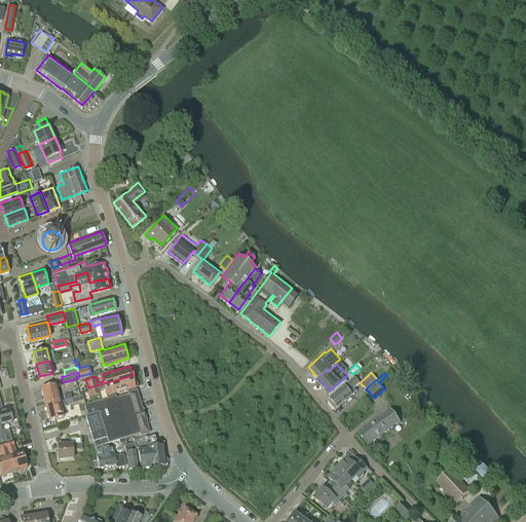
[(353,374),(330,395),(338,404),(357,388),(353,385),(359,380),(353,374)]
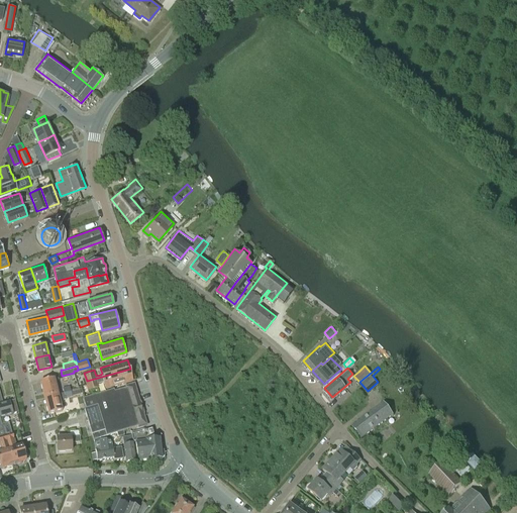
[(97,381),(104,380),(105,386),(132,378),(130,369),(87,381),(89,388),(98,385),(97,381)]
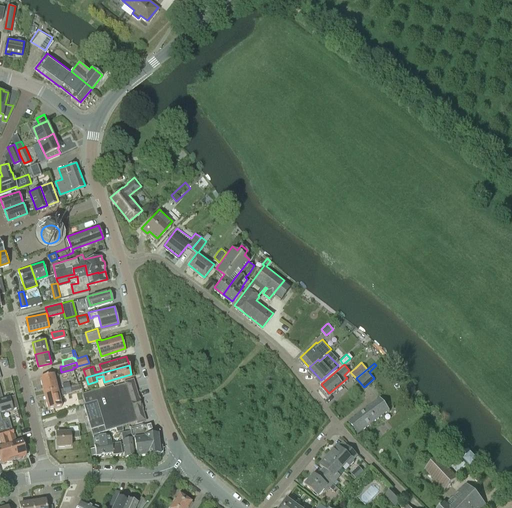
[(40,374),(44,391),(58,387),(54,371),(40,374)]
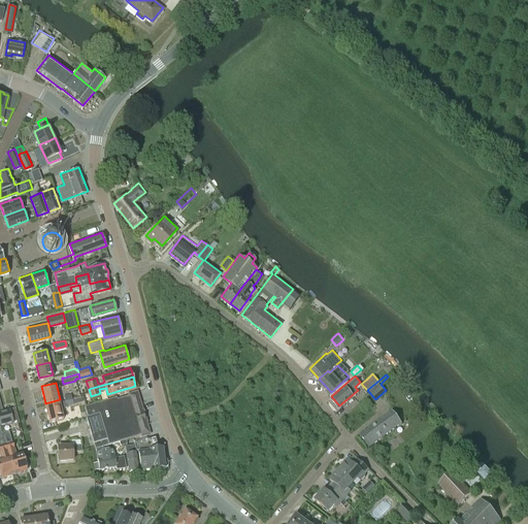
[(136,390),(118,396),(117,394),(85,403),(88,413),(98,411),(107,441),(120,438),(121,443),(127,440),(127,436),(149,430),(136,390)]
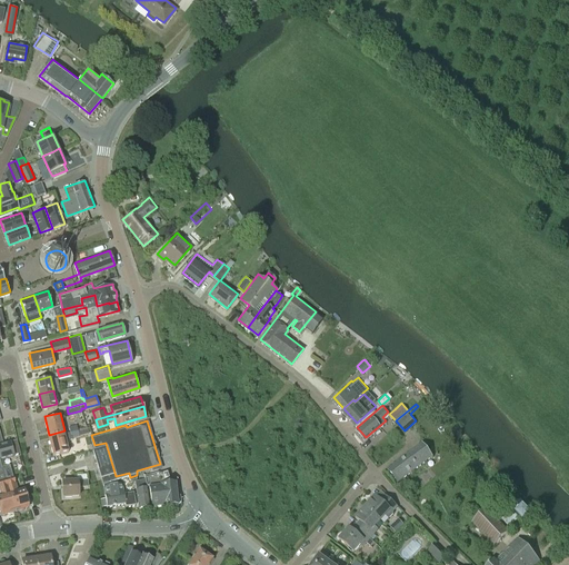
[(65,432),(65,430),(49,435),(53,453),(68,448),(66,438),(72,436),(71,429),(65,432)]
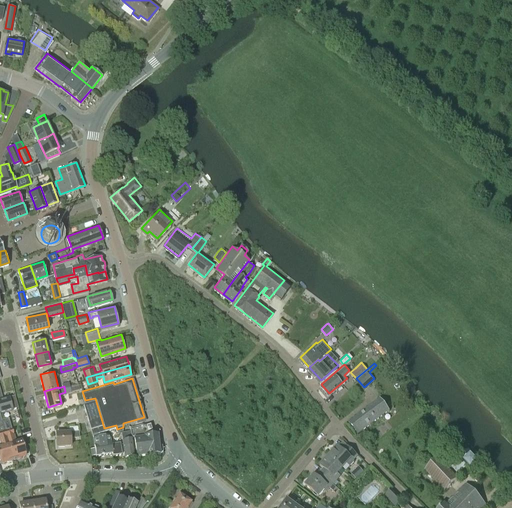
[(0,396),(0,409),(18,405),(15,396),(14,393),(2,396),(0,396)]
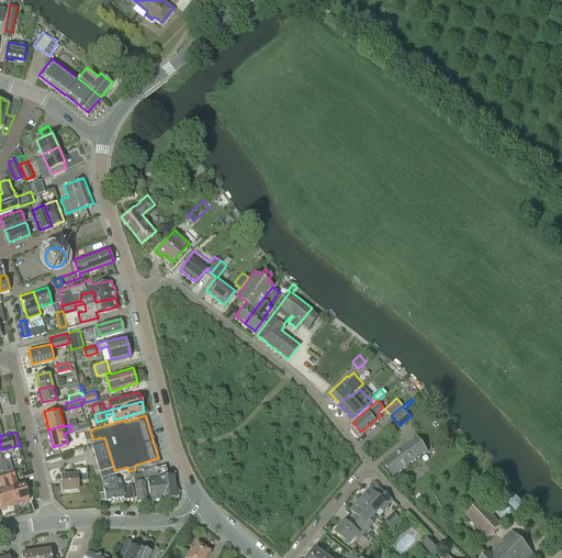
[(427,446),(417,434),(383,460),(393,472),(427,446)]
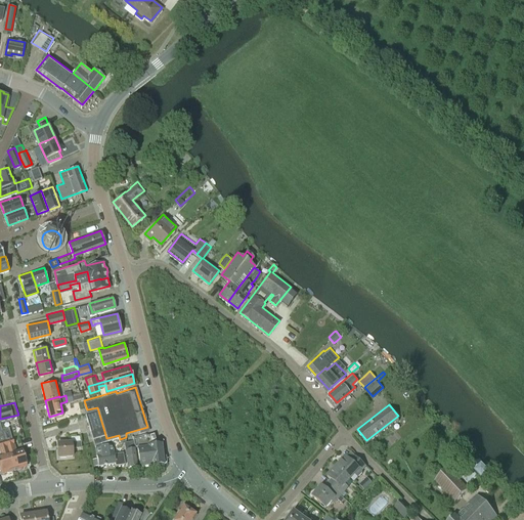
[(97,407),(87,409),(85,410),(95,442),(106,438),(97,407)]
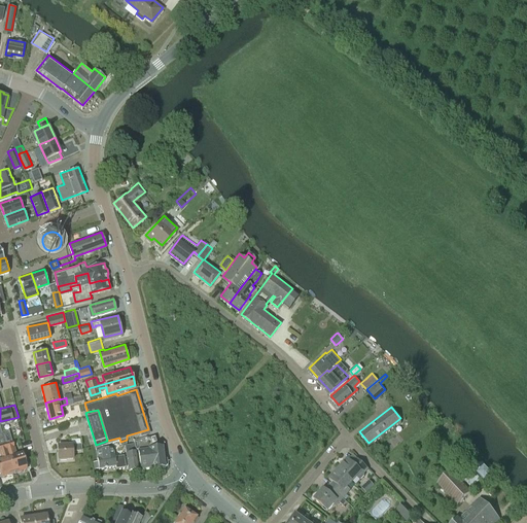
[(8,453),(6,448),(4,441),(3,434),(0,425),(0,452),(1,455),(0,455),(0,472),(0,474),(6,472),(8,474),(11,473),(12,469),(13,469),(8,453)]
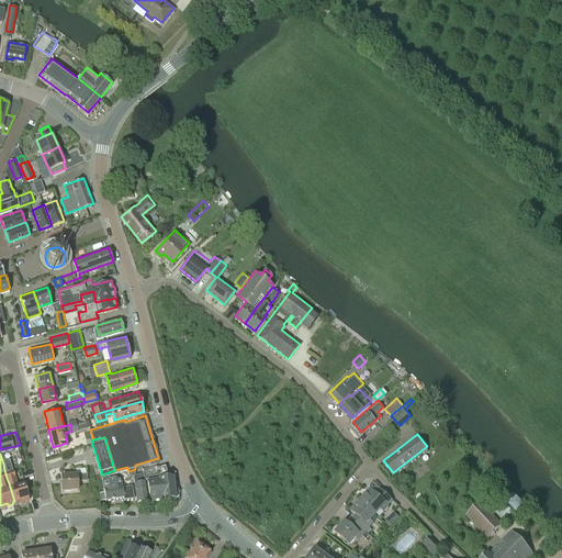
[(11,461),(3,464),(4,470),(7,478),(14,475),(11,461)]
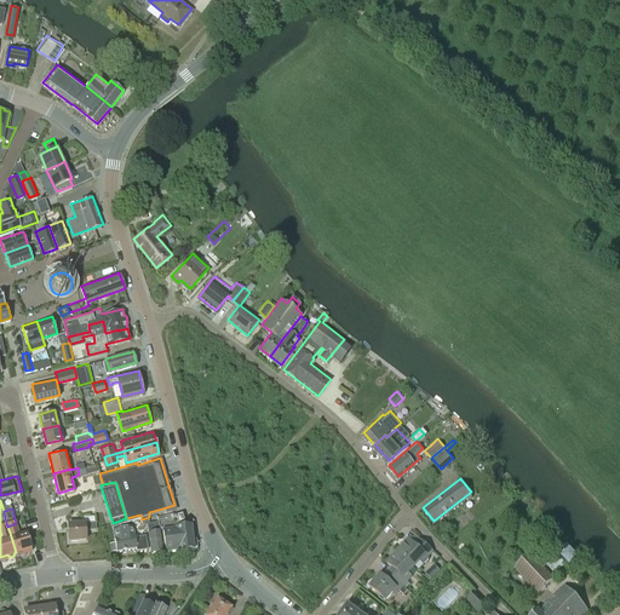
[(160,518),(161,526),(162,526),(166,551),(193,547),(194,547),(196,544),(197,544),(196,538),(193,535),(191,524),(190,524),(185,526),(182,512),(171,515),(171,511),(170,512),(159,516),(159,518),(160,518)]
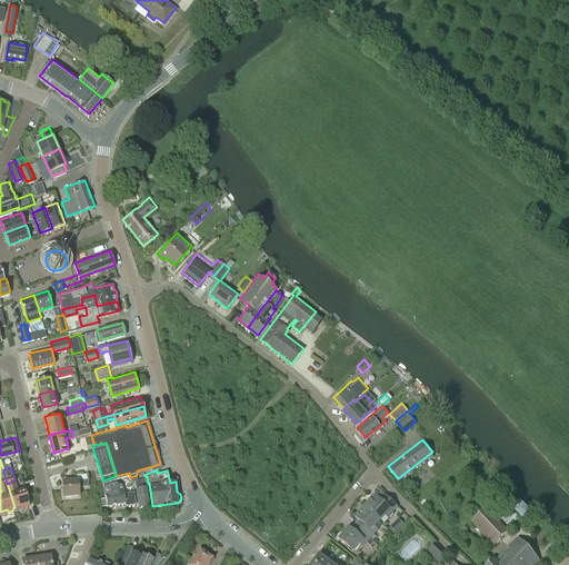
[(63,494),(79,493),(79,483),(88,483),(88,477),(78,477),(78,475),(69,476),(69,478),(62,479),(63,494)]
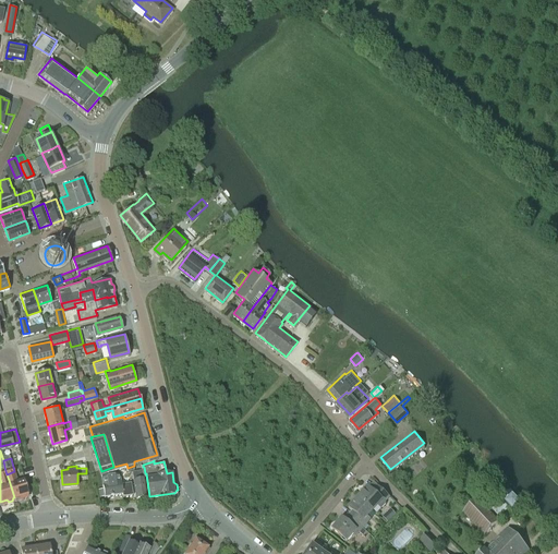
[(147,494),(145,473),(144,467),(143,467),(142,468),(133,469),(136,496),(147,494)]
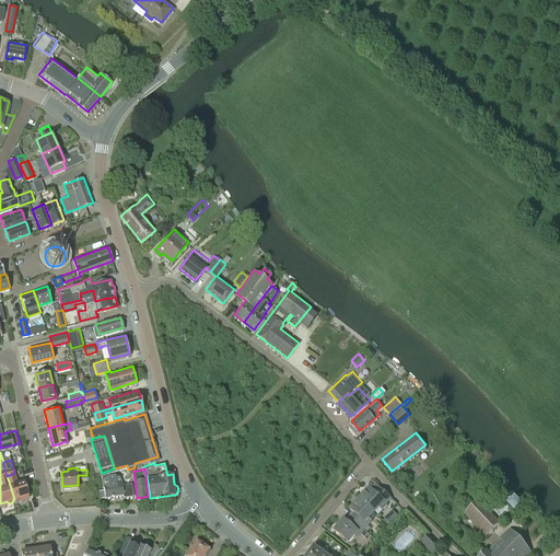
[(101,495),(105,495),(105,496),(124,493),(124,495),(125,496),(133,494),(131,482),(121,484),(120,474),(108,475),(107,473),(102,474),(104,484),(104,487),(100,488),(101,495)]
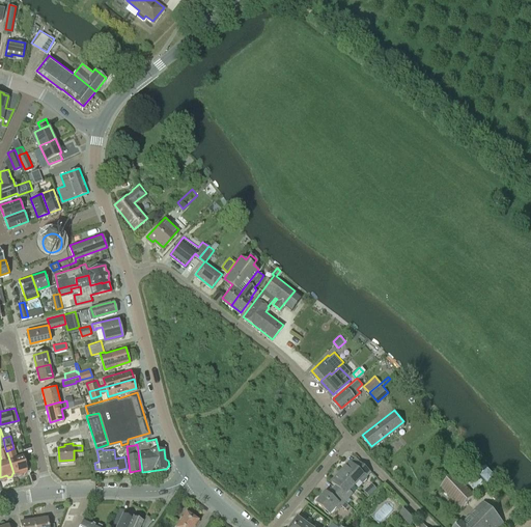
[(21,452),(8,456),(14,473),(16,475),(19,474),(20,471),(26,470),(21,452)]
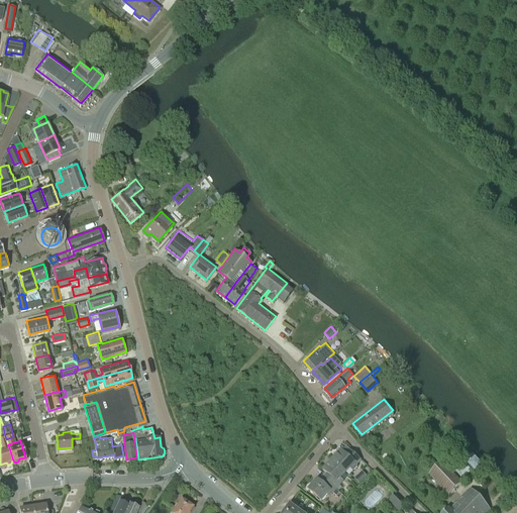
[(332,455),(346,469),(350,465),(352,467),(362,457),(349,446),(344,451),(340,447),(332,455)]
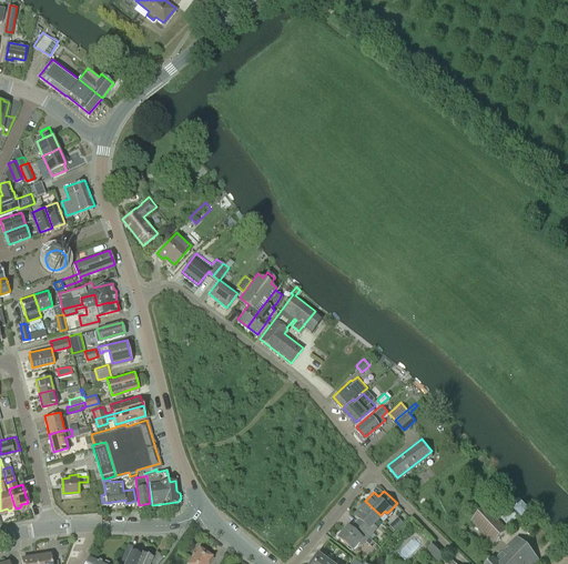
[(520,500),(523,499),(519,494),(499,513),(508,523),(518,514),(521,517),(530,510),(520,500)]
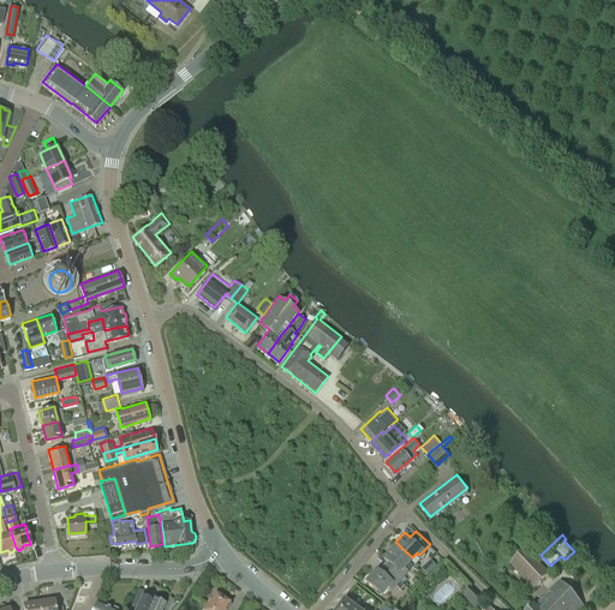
[(408,568),(405,564),(412,557),(395,542),(384,554),(389,558),(384,563),(401,578),(400,579),(402,580),(407,575),(405,574),(408,568)]
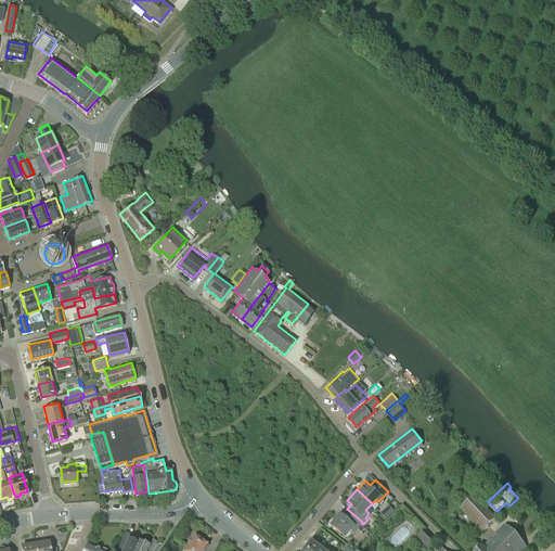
[(495,516),(475,494),(461,508),(481,529),(495,516)]
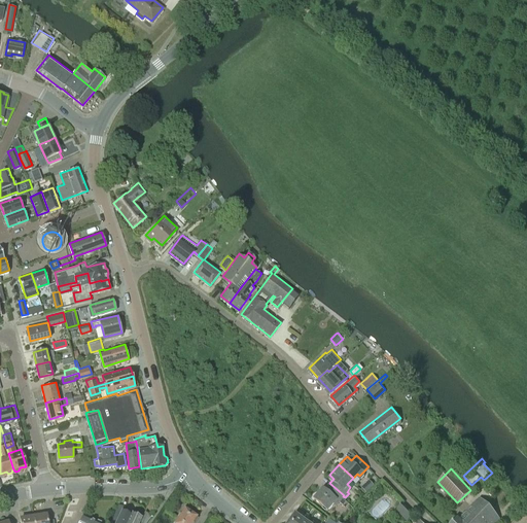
[(337,504),(343,496),(344,495),(329,483),(325,487),(324,485),(315,495),(328,507),(334,501),(337,504)]
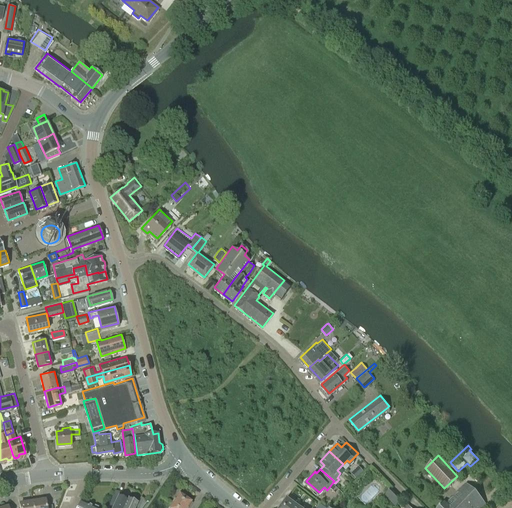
[(436,507),(477,507),(484,502),(465,481),(445,501),(445,500),(436,507)]
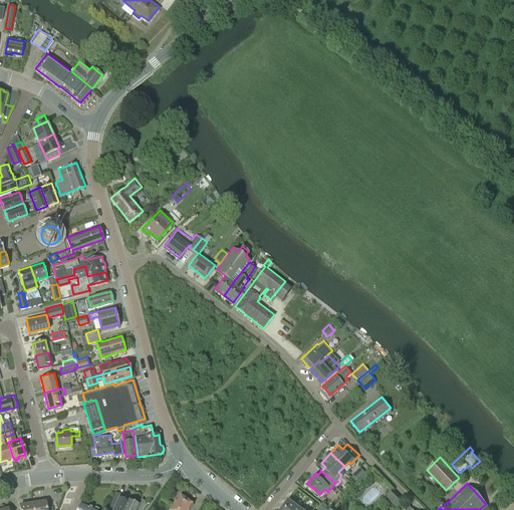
[(398,504),(404,498),(393,488),(387,494),(398,504)]
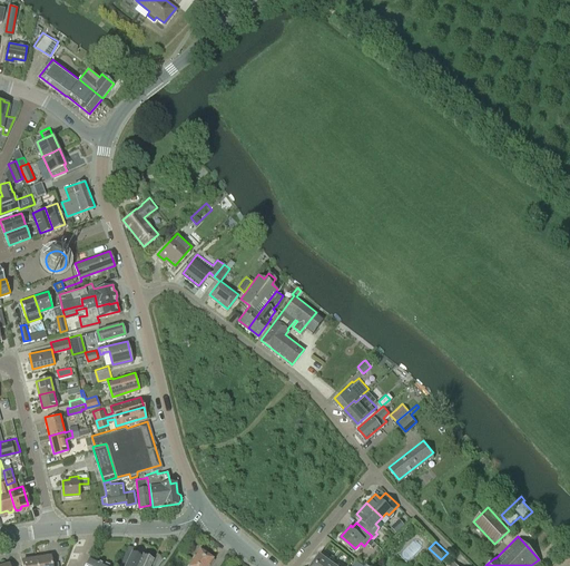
[(136,565),(143,554),(145,548),(139,545),(136,553),(131,550),(134,546),(128,544),(123,556),(127,558),(124,565),(136,565)]
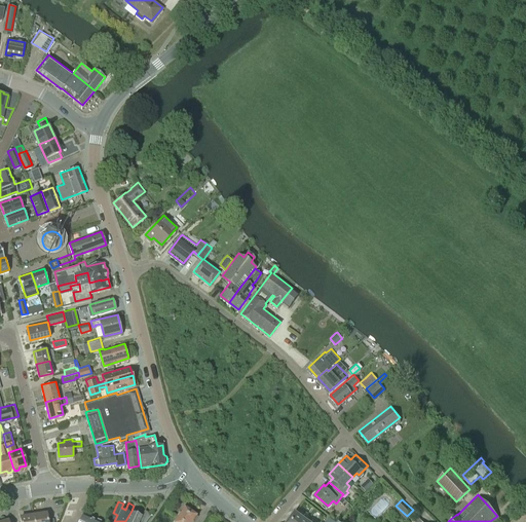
[(190,521),(196,514),(190,510),(190,508),(187,506),(186,507),(184,506),(172,521),(190,521)]
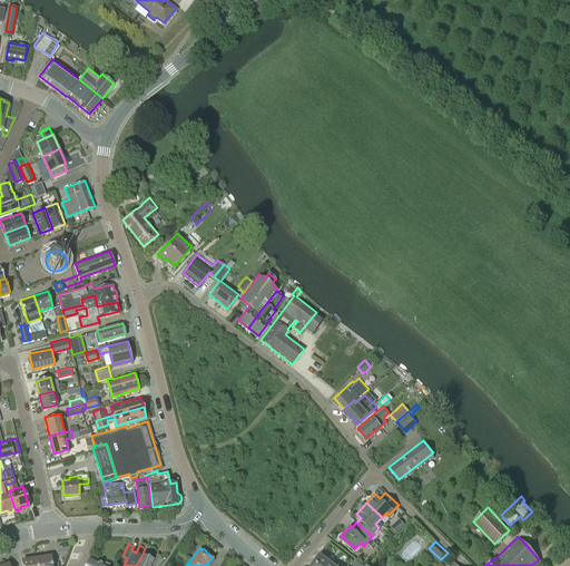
[(149,565),(151,564),(156,565),(164,555),(156,552),(155,553),(149,550),(147,555),(143,554),(136,565),(149,565)]
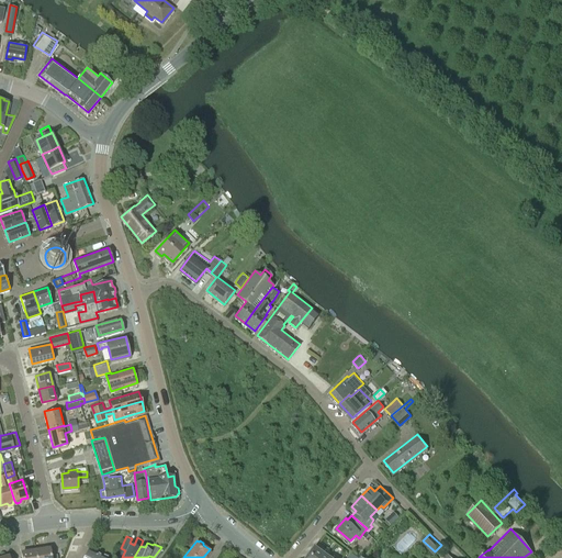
[(345,557),(335,557),(329,554),(316,544),(305,557),(349,557),(347,556),(345,557)]
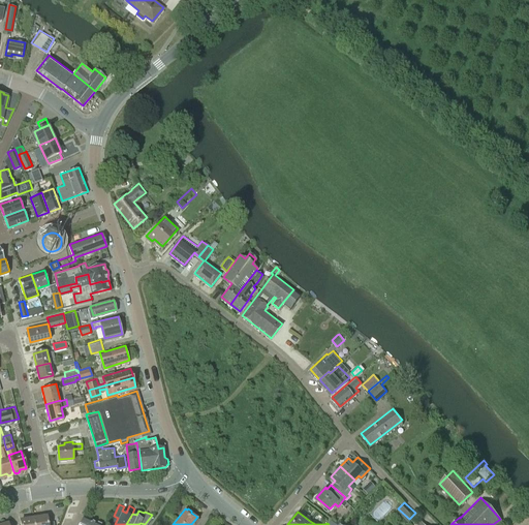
[(47,514),(34,516),(34,524),(54,524),(54,520),(48,520),(47,514)]
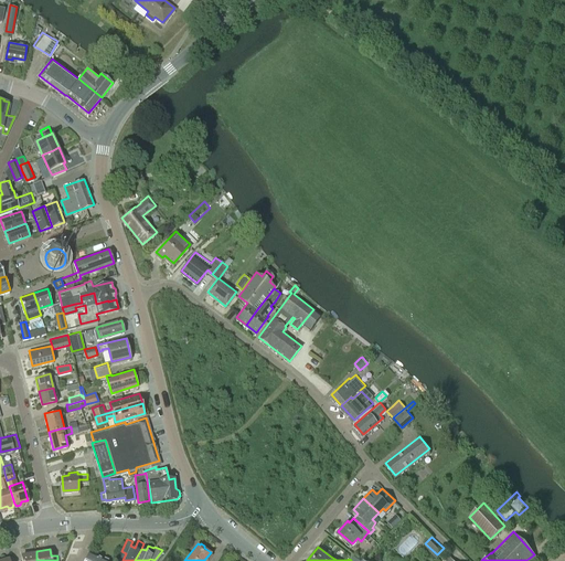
[(23,560),(36,560),(36,551),(22,553),(23,560)]
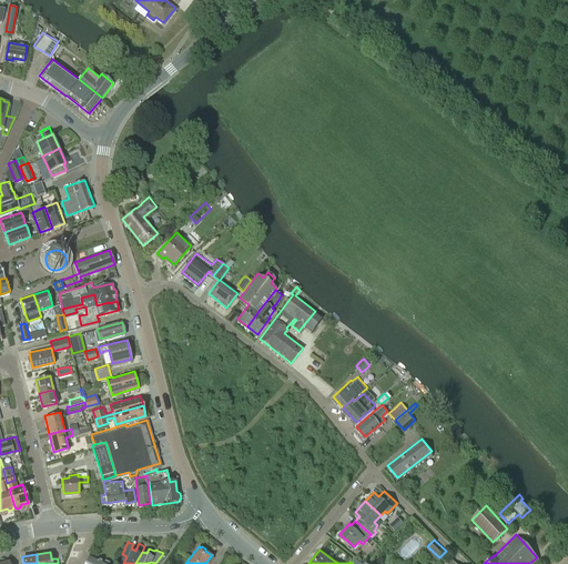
[(104,559),(103,560),(90,554),(84,563),(110,563),(111,563),(109,563),(109,561),(104,559)]
